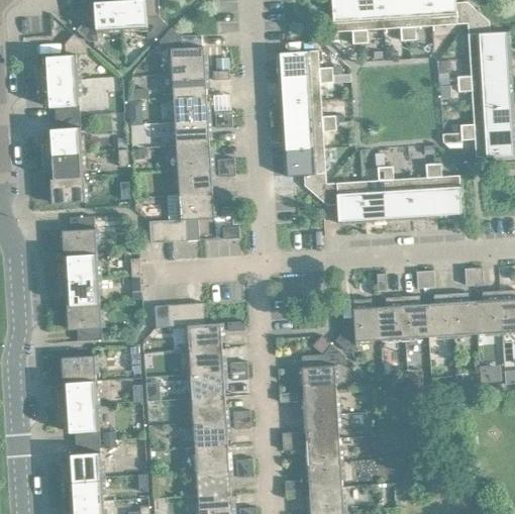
[(121,28),(119,0),(94,0),(96,19),(85,20),(76,29),(89,41),(97,40),(97,30),(121,28)]
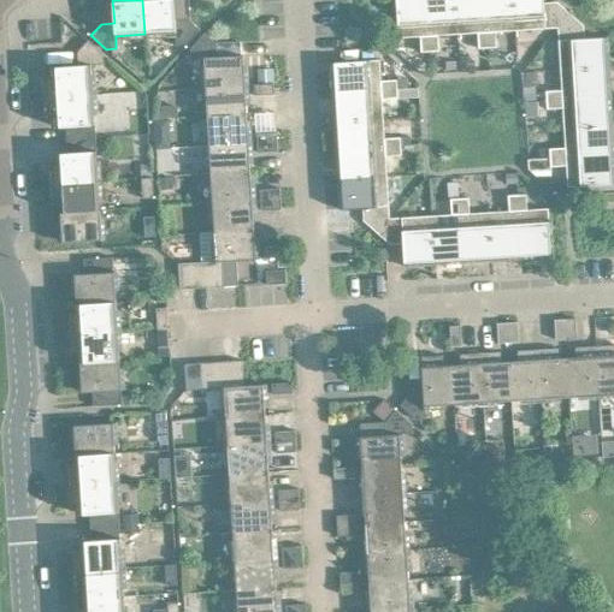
[(142,0),(145,34),(175,33),(176,45),(186,45),(199,29),(187,18),(175,19),(172,0),(142,0)]
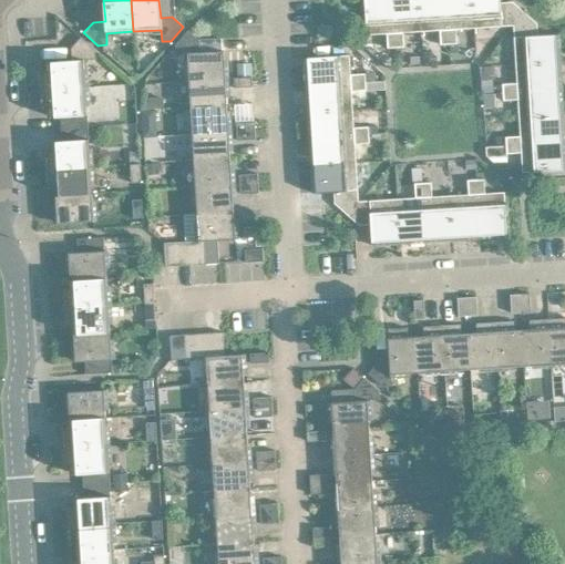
[(387,48),(394,48),(391,0),(363,0),(367,34),(386,33),(387,48)]
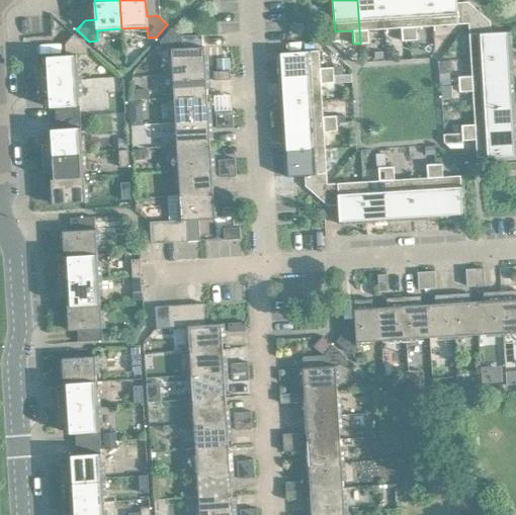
[(367,29),(384,28),(381,0),(357,0),(360,44),(368,43),(367,29)]
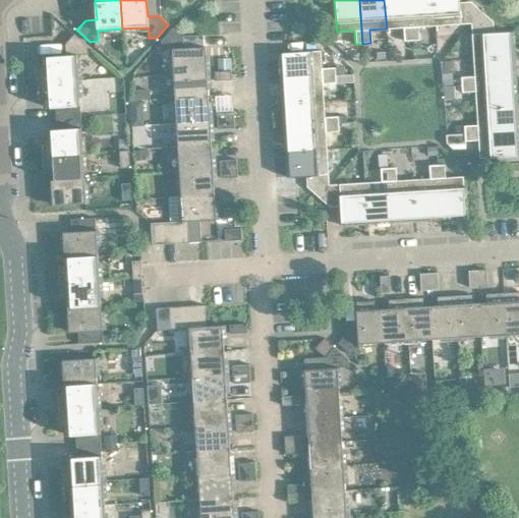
[(404,41),(411,41),(408,0),(384,0),(387,29),(403,27),(404,41)]
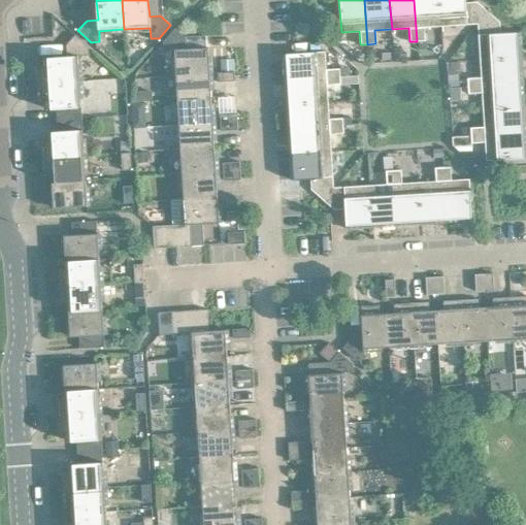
[(424,27),(440,26),(438,0),(414,0),(417,41),(425,40),(424,27)]
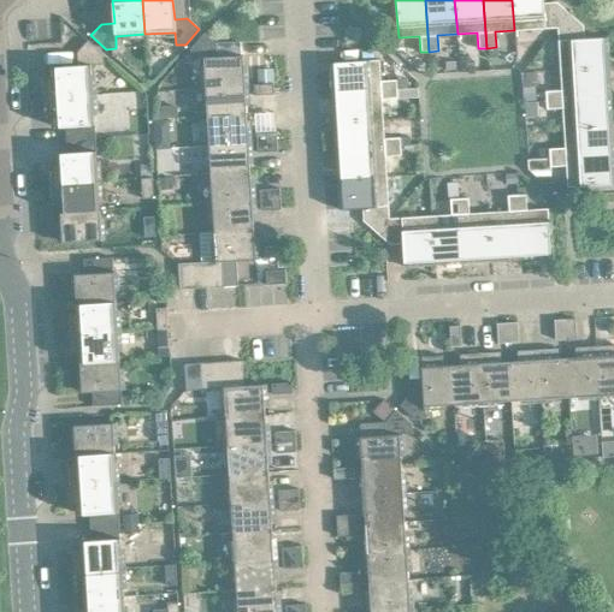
[(512,0),(514,30),(558,28),(570,13),(556,1),(543,3),(542,0),(512,0)]
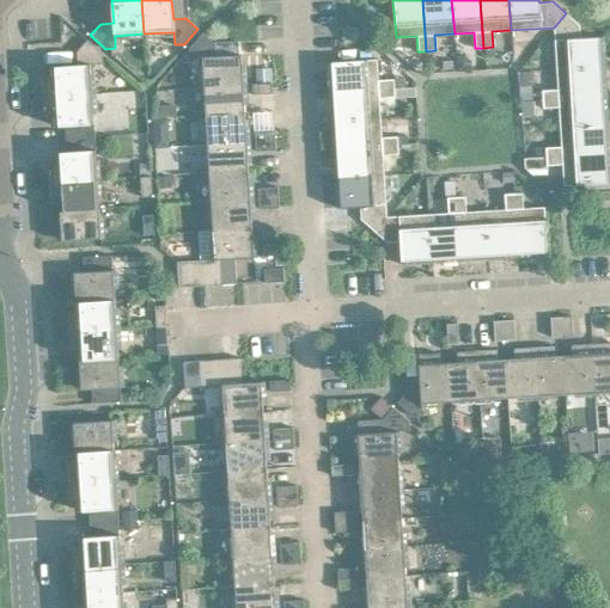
[(554,28),(556,69),(604,67),(603,37),(580,38),(579,25),(566,13),(554,28)]
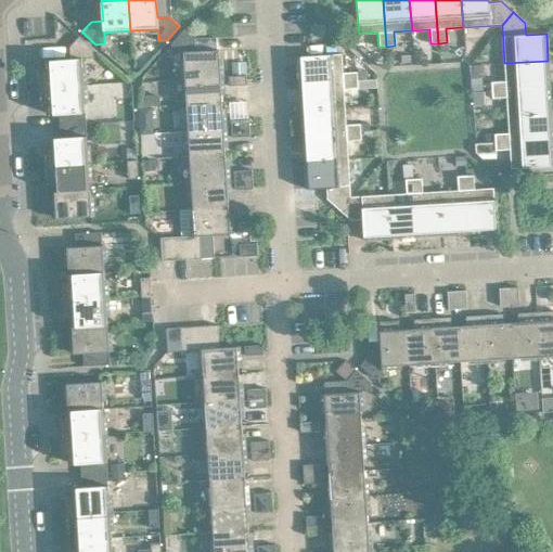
[(183,52),(184,78),(219,76),(218,50),(217,50),(195,51),(194,39),(183,29),(170,43),(171,52),(183,52)]
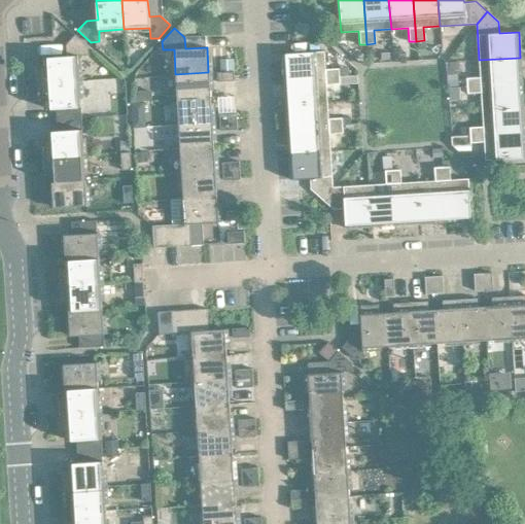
[(36,66),(37,83),(78,80),(77,56),(88,55),(88,45),(74,34),(65,44),(66,55),(44,57),(44,65),(36,66)]
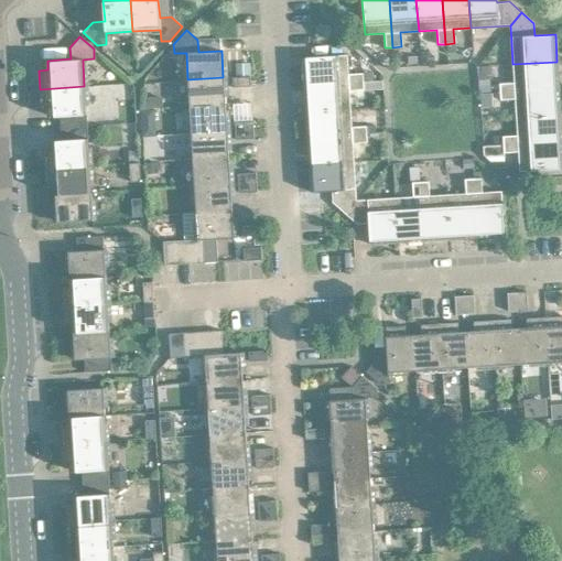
[(219,39),(197,40),(198,52),(220,51),(219,39)]
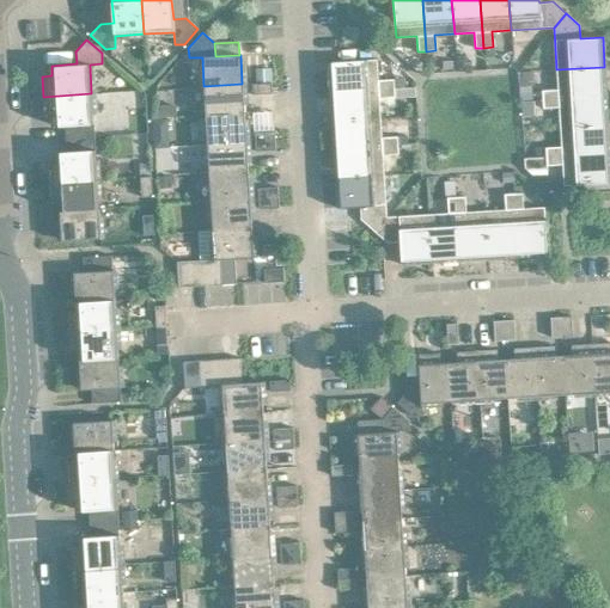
[(464,55),(456,56),(457,71),(471,69),(471,61),(464,55)]
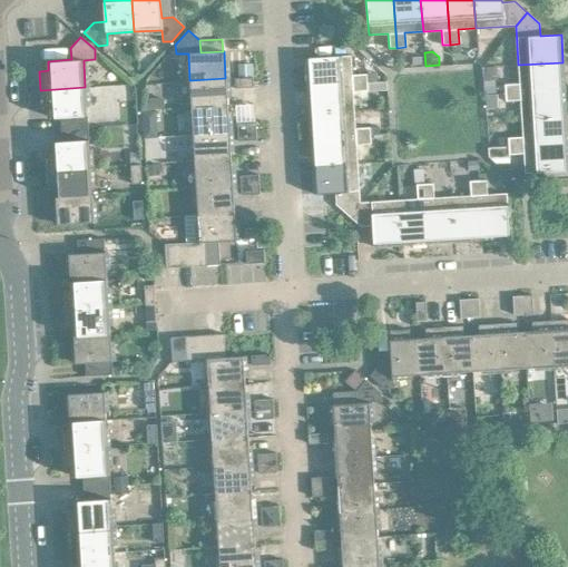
[(305,58),(306,86),(366,81),(366,74),(351,75),(350,55),(305,58)]
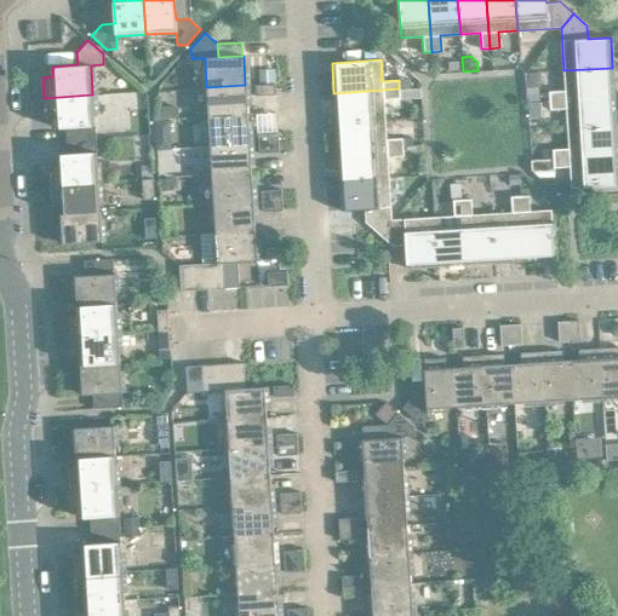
[(549,92),(549,101),(614,97),(612,68),(564,70),(565,91),(549,92)]
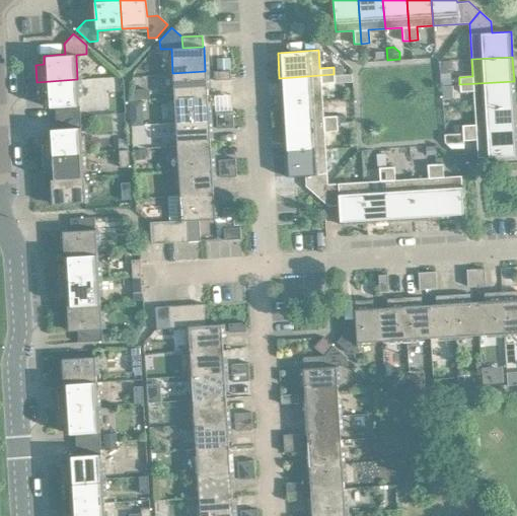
[(229,58),(216,59),(217,71),(229,70),(229,58)]
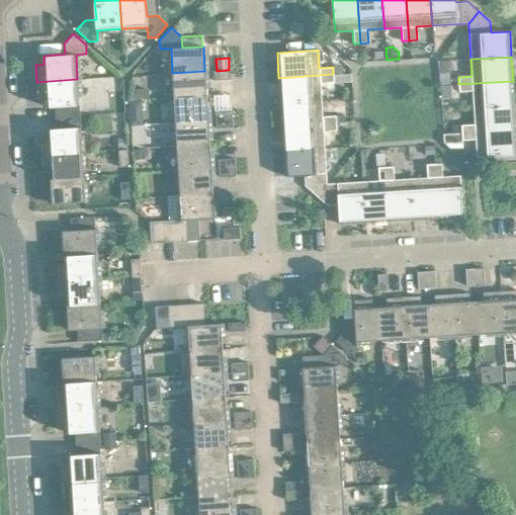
[(341,66),(333,66),(333,67),(333,74),(342,74),(341,66)]
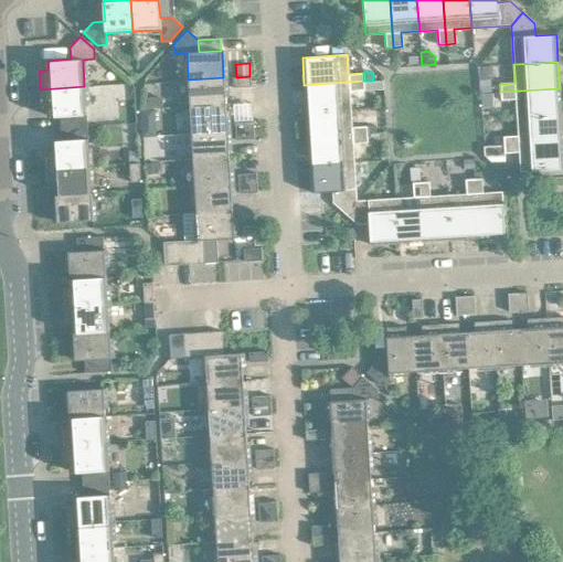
[(232,77),(232,87),(251,86),(250,76),(236,77),(232,77)]
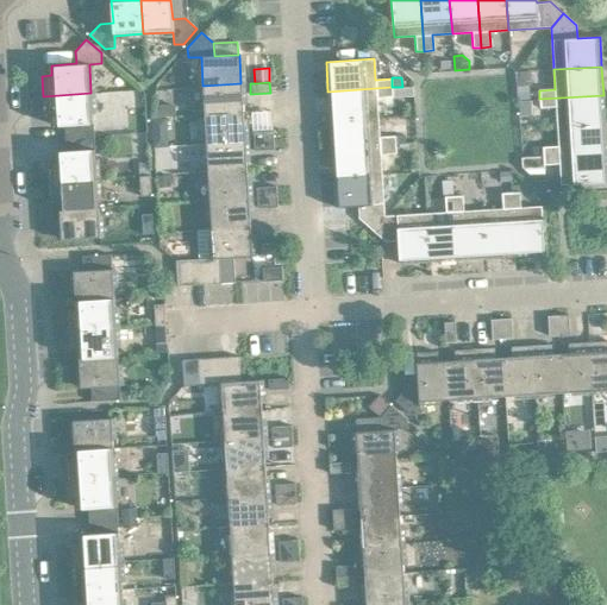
[(202,86),(205,114),(243,112),(241,83),(202,86)]
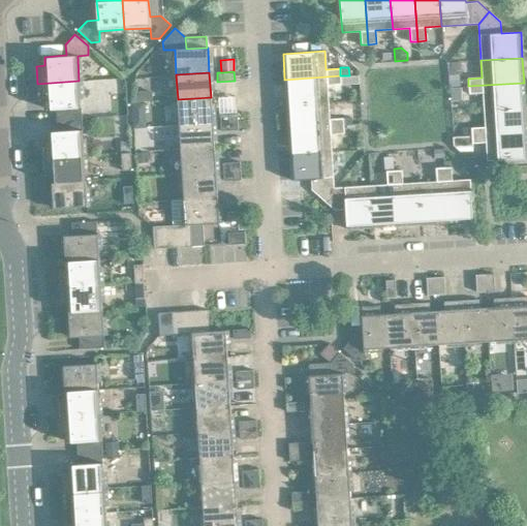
[(458,74),(447,75),(448,87),(459,86),(458,74)]
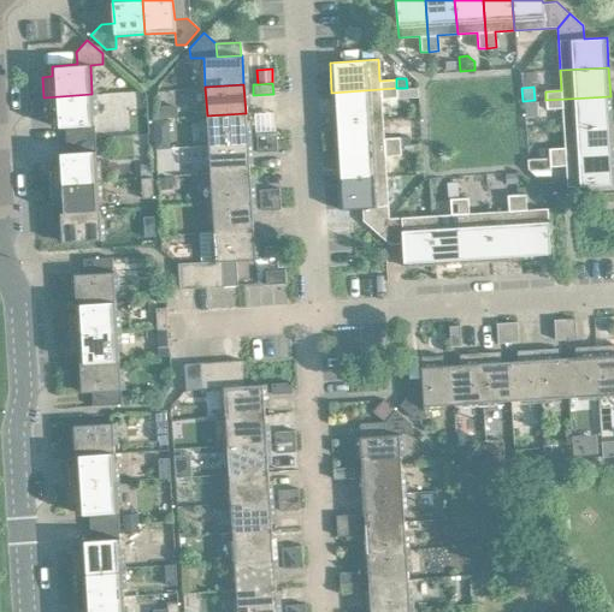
[(331,93),(334,122),(382,118),(381,99),(396,97),(396,88),(331,93)]
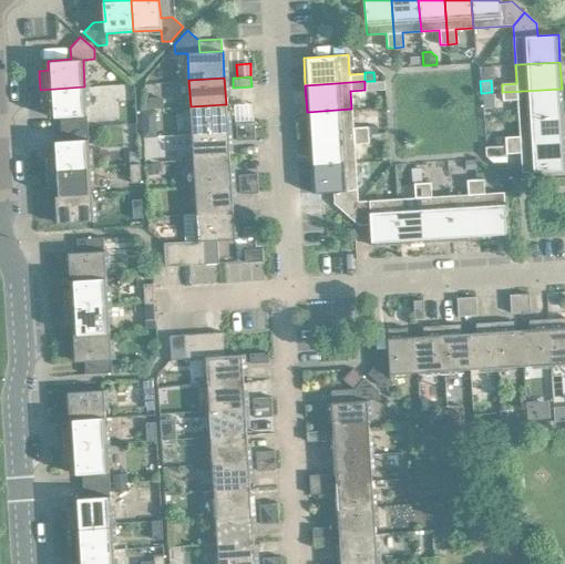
[(60,115),(61,129),(86,126),(84,86),(40,90),(41,108),(50,108),(51,116),(60,115)]
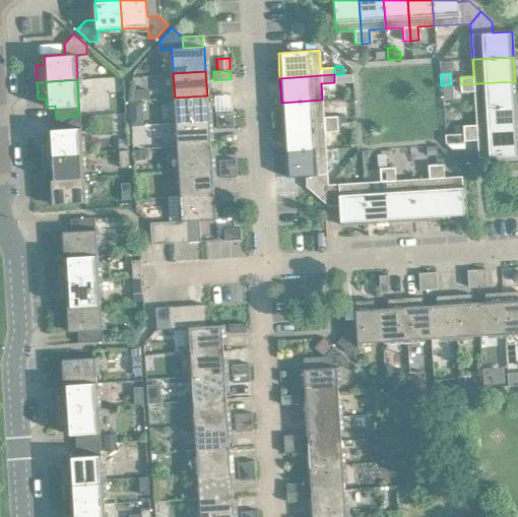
[(474,91),(475,108),(516,106),(515,81),(460,84),(461,92),(474,91)]
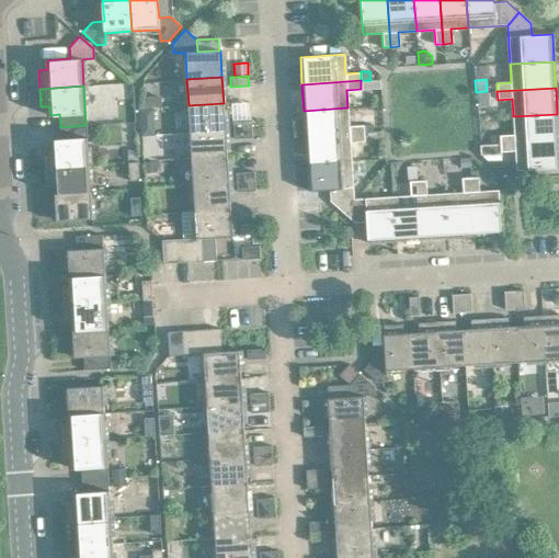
[(488,93),(476,93),(477,107),(489,106),(488,93)]
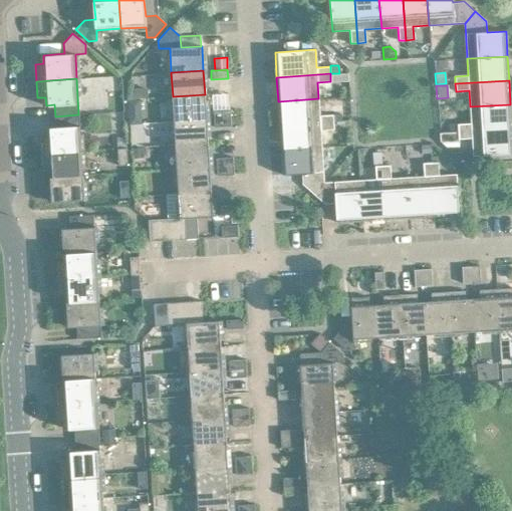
[(147,88),(132,89),(133,99),(148,98),(147,88)]
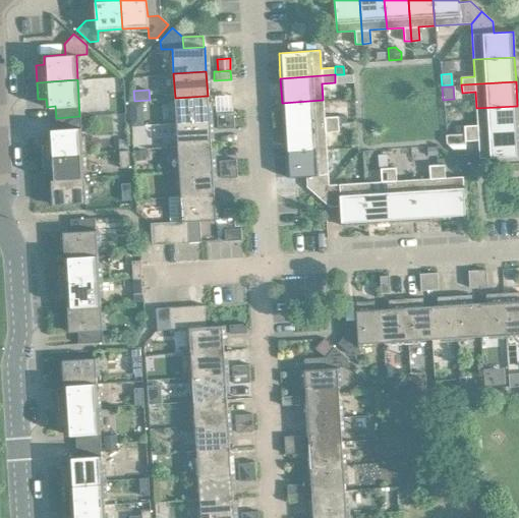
[(175,98),(176,122),(209,120),(208,96),(175,98)]
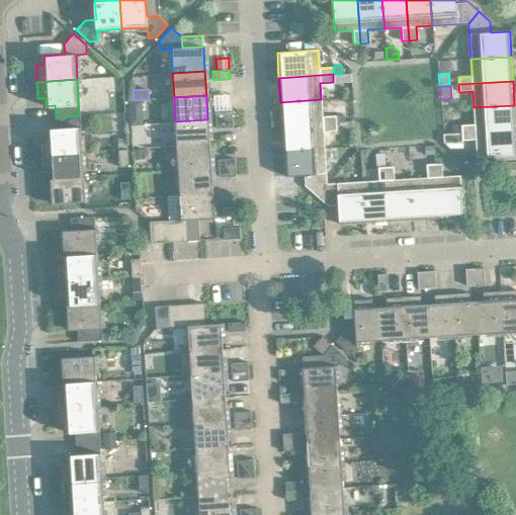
[(280,102),(281,126),(336,122),(335,115),(322,116),(321,99),(280,102)]
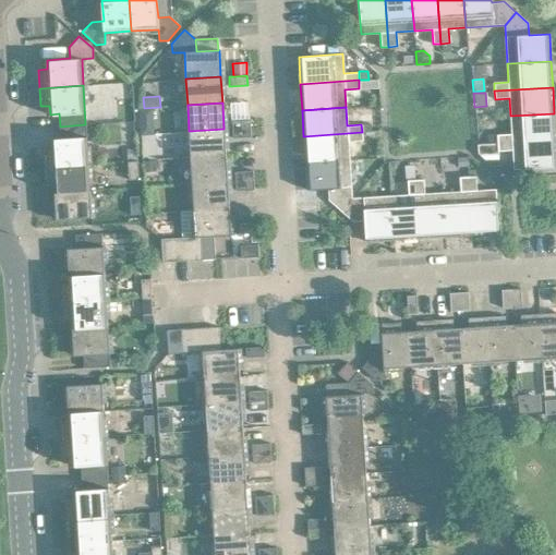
[(152,108),(139,109),(140,122),(146,121),(153,115),(152,108)]
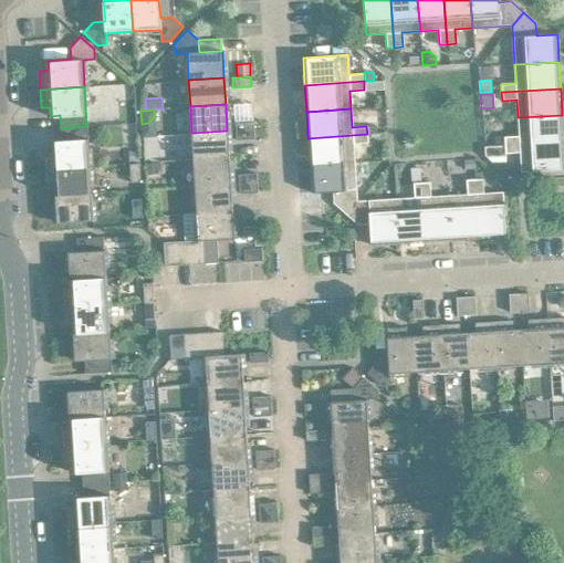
[(504,136),(504,145),(563,142),(562,115),(518,117),(519,136),(504,136)]
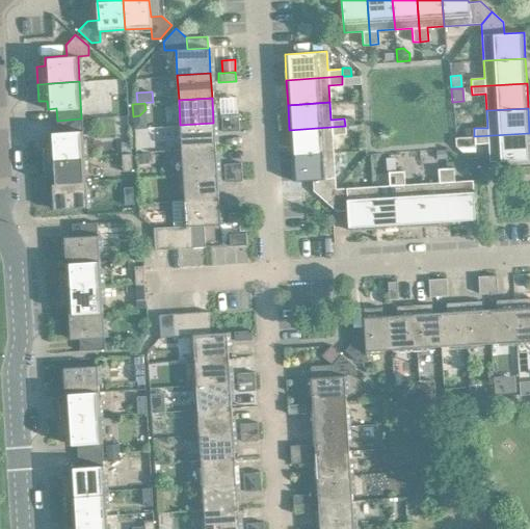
[(220,113),(221,123),(238,122),(238,112),(220,113)]
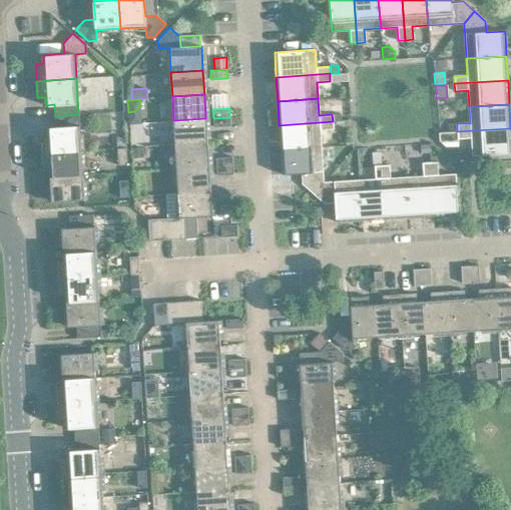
[(39,135),(40,153),(81,150),(78,114),(55,116),(55,126),(47,127),(48,135),(39,135)]
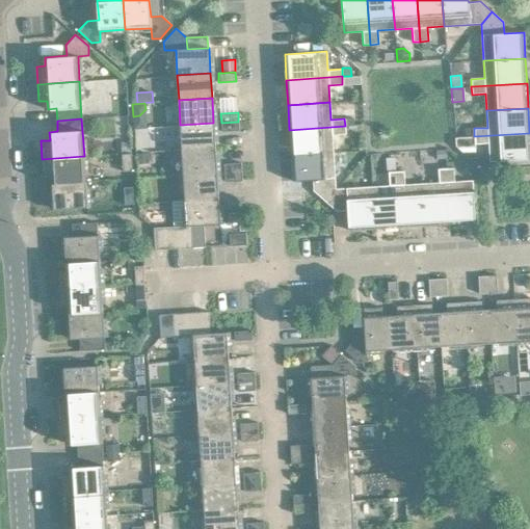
[(238,122),(221,123),(221,132),(239,131),(238,122)]
